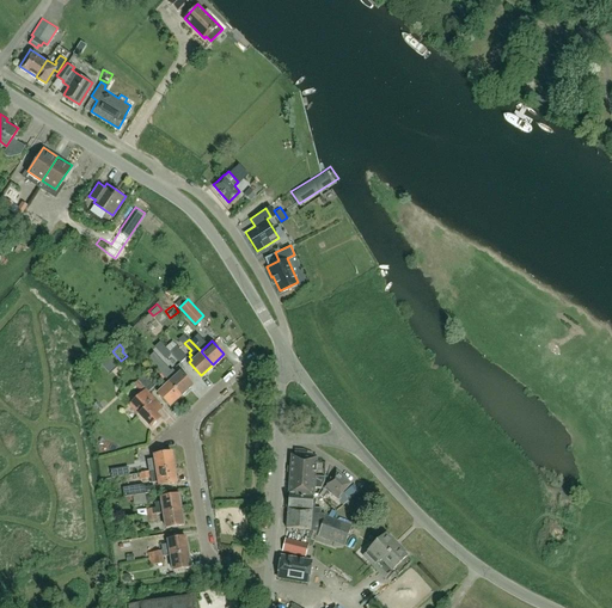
[(176,344),(164,355),(173,367),(187,355),(176,344)]
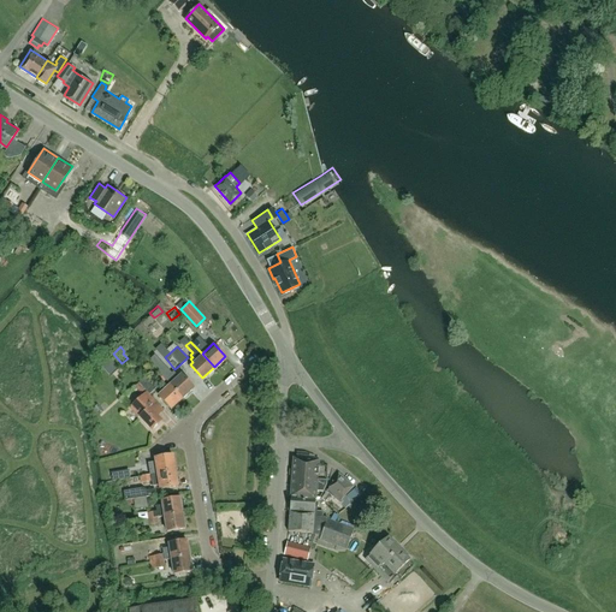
[(122,363),(113,354),(112,354),(110,351),(106,356),(108,358),(102,364),(104,367),(102,368),(100,366),(96,369),(100,372),(102,369),(108,374),(122,363)]
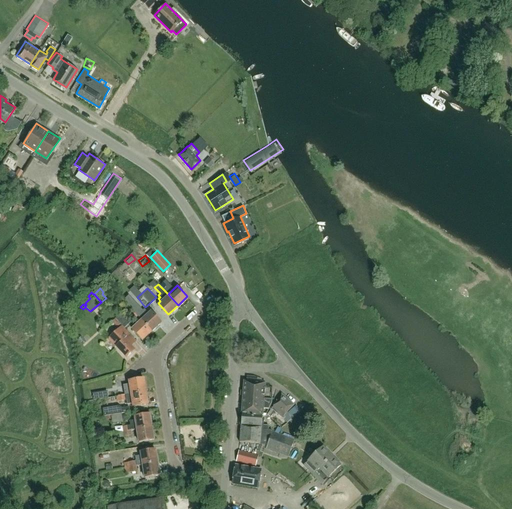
[(135,305),(132,308),(137,314),(141,318),(151,329),(161,321),(151,310),(148,312),(146,309),(144,311),(142,309),(141,311),(135,305)]
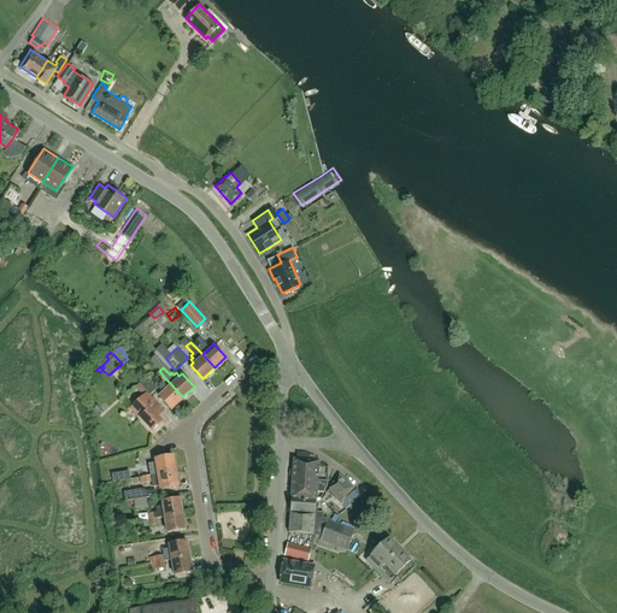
[(165,378),(159,371),(154,376),(160,382),(165,378)]
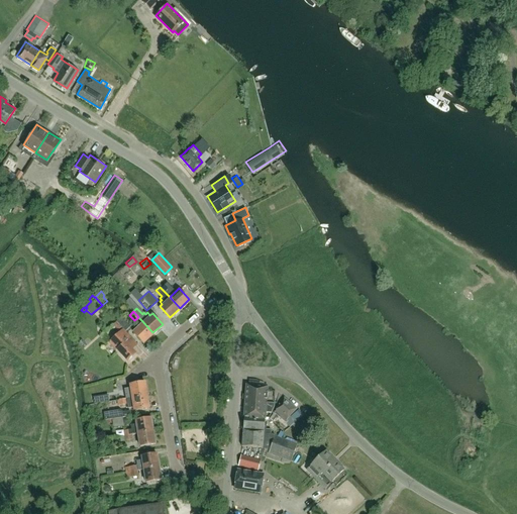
[(116,320),(121,325),(123,327),(125,329),(132,323),(122,314),(116,320)]
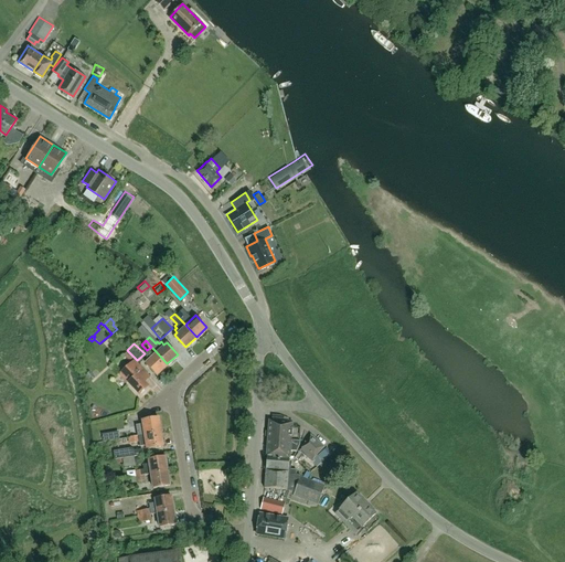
[(132,356),(127,350),(123,353),(128,359),(132,356)]
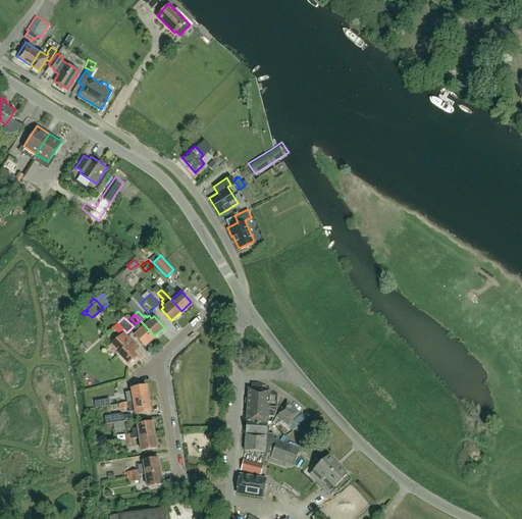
[(154,335),(144,324),(135,333),(145,345),(154,335)]
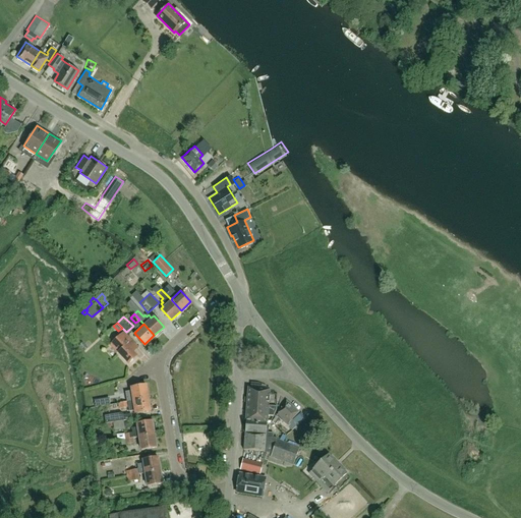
[(126,332),(124,330),(111,342),(118,350),(128,361),(136,354),(132,350),(133,349),(129,344),(133,340),(130,336),(126,332)]
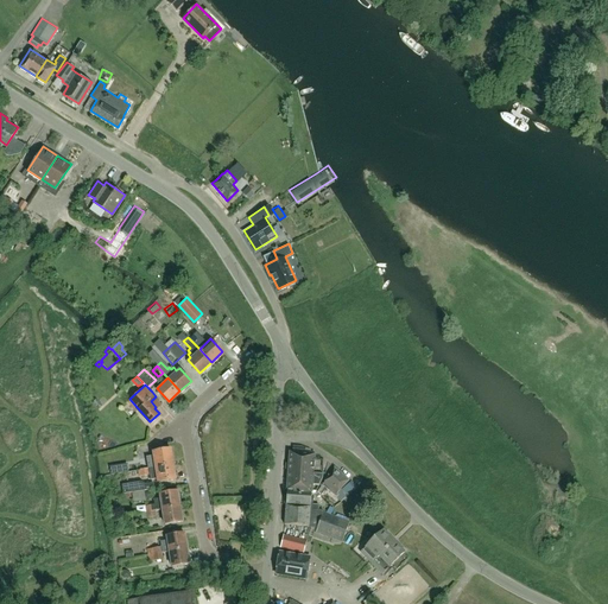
[(156,465),(172,462),(170,447),(153,450),(156,465)]
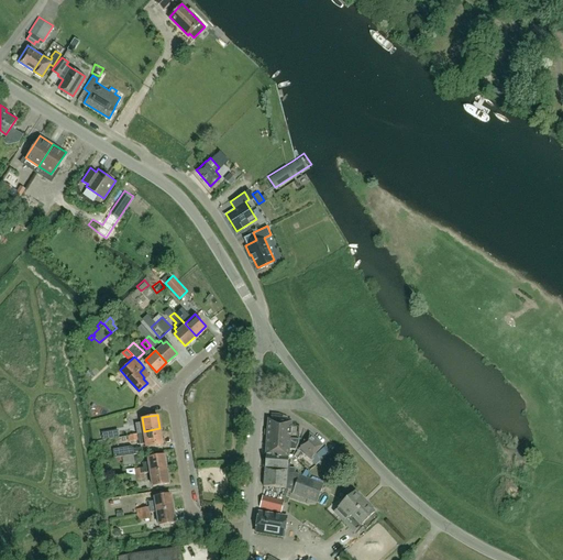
[(268,417),(266,453),(288,456),(291,456),(298,441),(298,431),(299,425),(290,424),(290,419),(287,419),(268,417)]
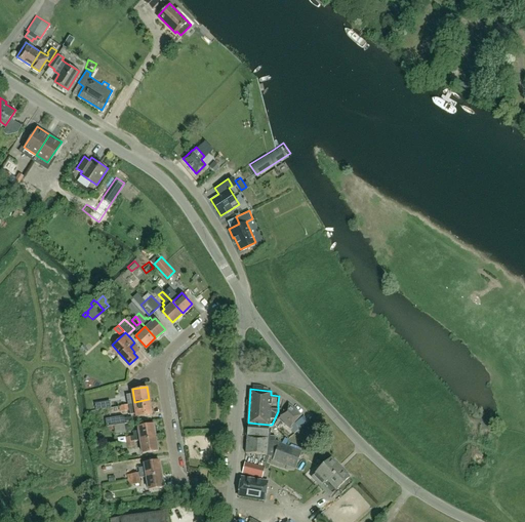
[(134,402),(128,403),(129,411),(135,410),(136,415),(152,412),(149,399),(134,402)]
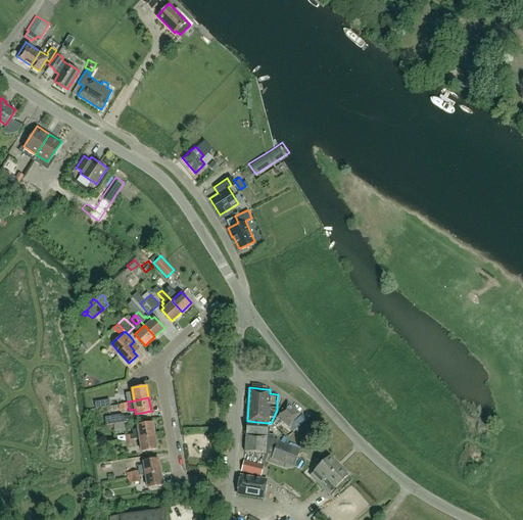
[(287,400),(277,416),(273,422),(276,424),(281,419),(293,430),(299,424),(306,418),(301,413),(294,419),(294,418),(299,412),(287,400)]
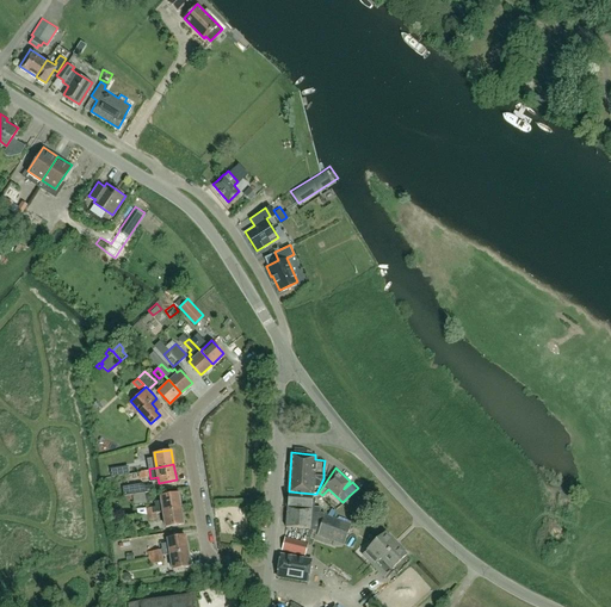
[(122,482),(123,493),(154,488),(153,479),(144,481),(141,478),(122,482)]
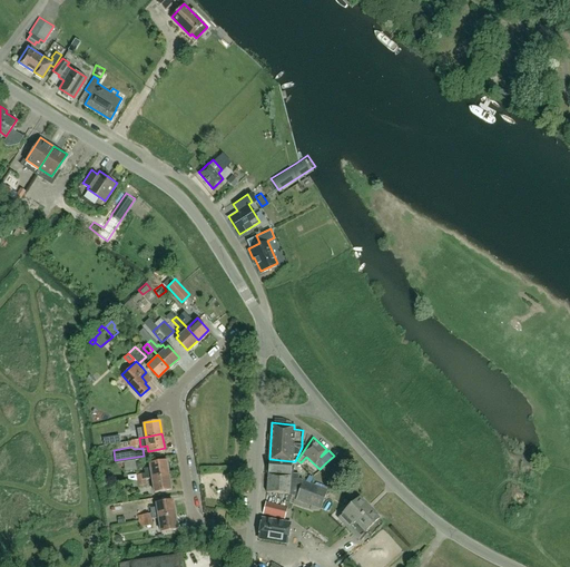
[(145,471),(135,472),(136,479),(131,480),(133,486),(146,482),(146,477),(151,476),(168,473),(166,459),(149,461),(150,466),(144,467),(145,471)]
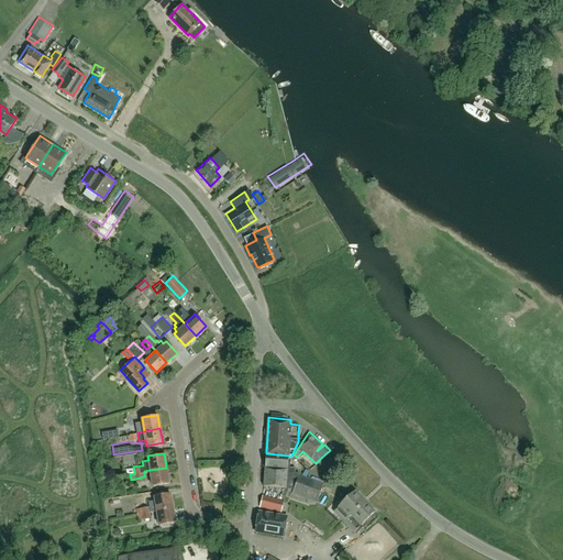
[(265,465),(264,474),(264,484),(286,486),(294,487),(293,491),(317,501),(323,482),(295,471),(295,465),(289,465),(290,458),(288,458),(288,456),(266,453),(265,465)]
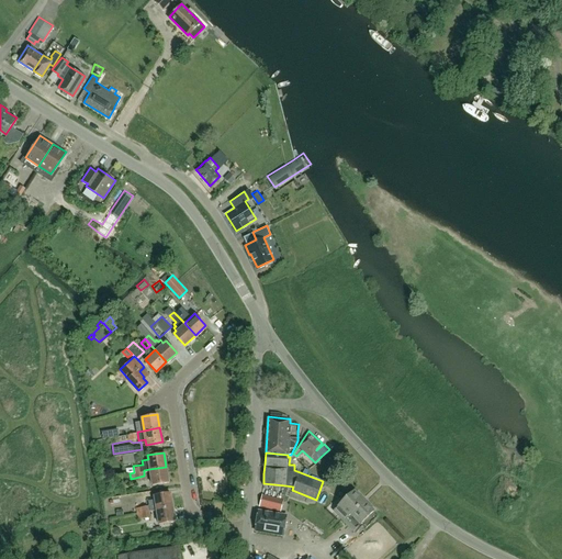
[(168,481),(166,467),(149,469),(153,483),(168,481)]
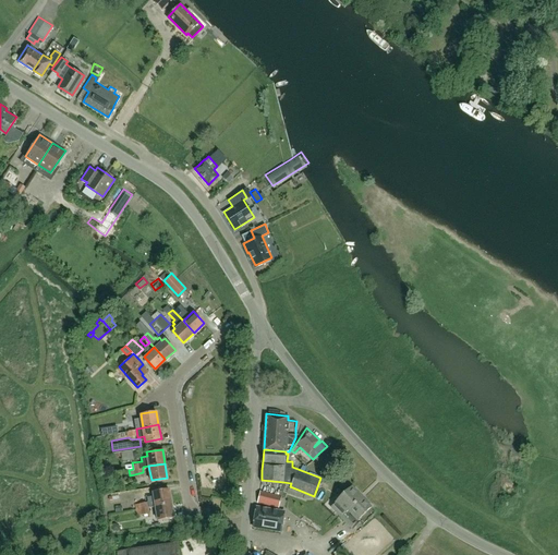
[(371,506),(352,486),(352,485),(330,504),(350,525),(358,518),(362,522),(374,510),(371,506)]
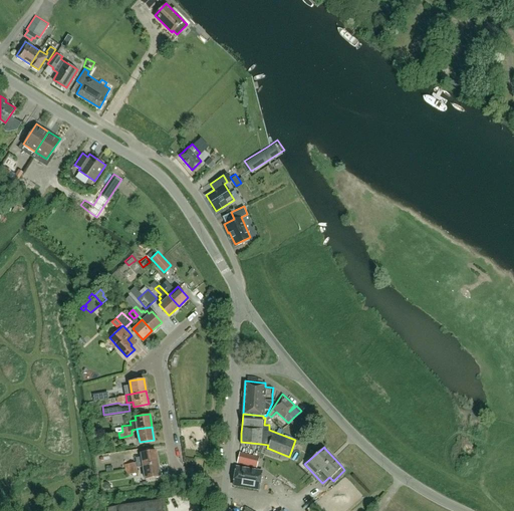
[(141,464),(140,462),(137,463),(137,461),(124,463),(124,468),(158,462),(156,449),(141,452),(143,463),(141,464)]
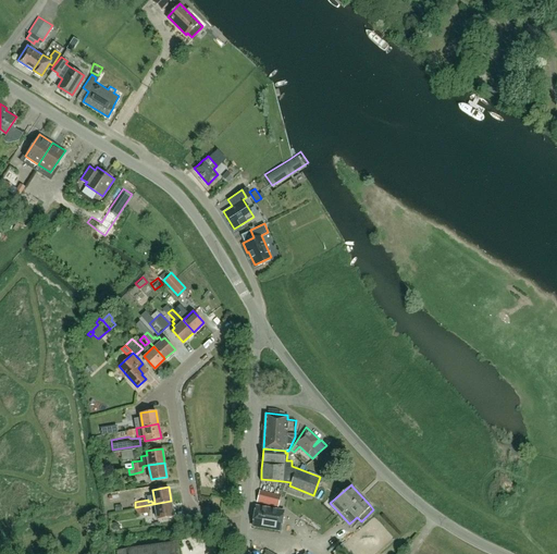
[(260,489),(257,500),(277,505),(281,493),(260,489)]
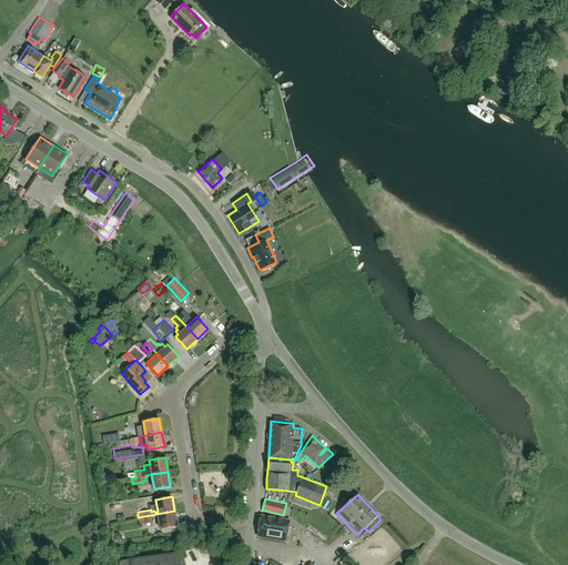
[(174,511),(138,517),(139,523),(152,521),(152,515),(158,514),(160,528),(176,525),(174,511)]
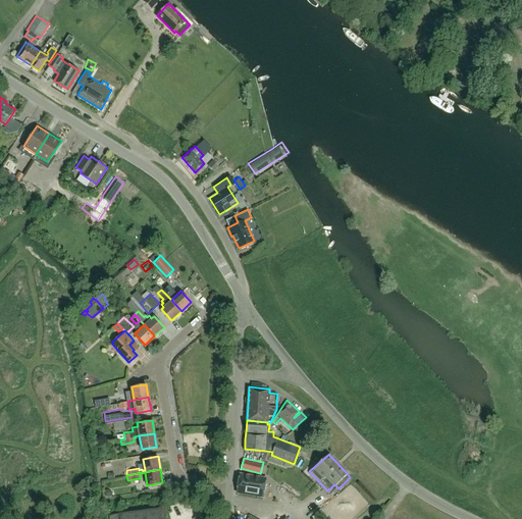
[(240,472),(237,490),(263,495),(265,477),(240,472)]
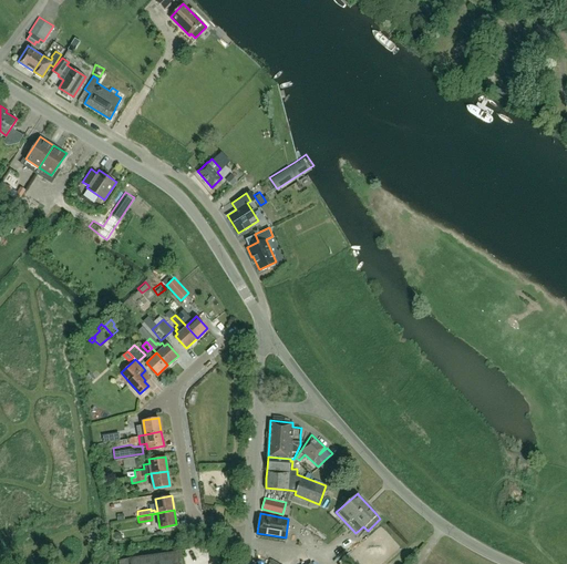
[(131,557),(117,559),(119,563),(182,563),(179,550),(131,557)]
